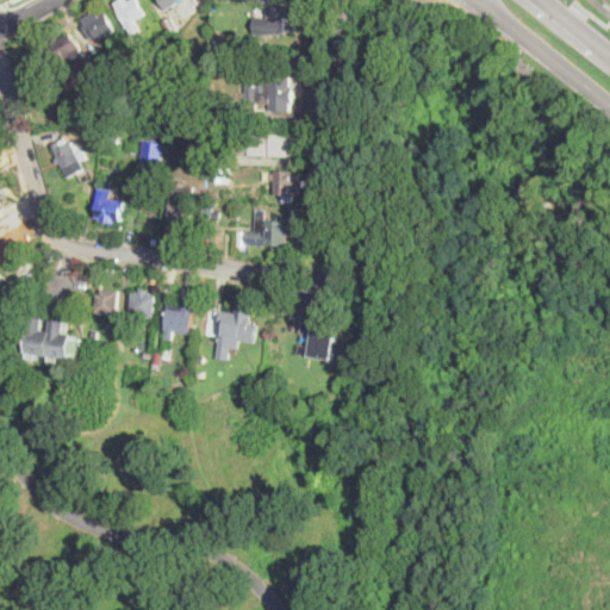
[(122,0),(129,0),(130,1),(132,0),(138,0),(147,14),(136,20),(142,30),(134,35),(116,4),(122,0)]
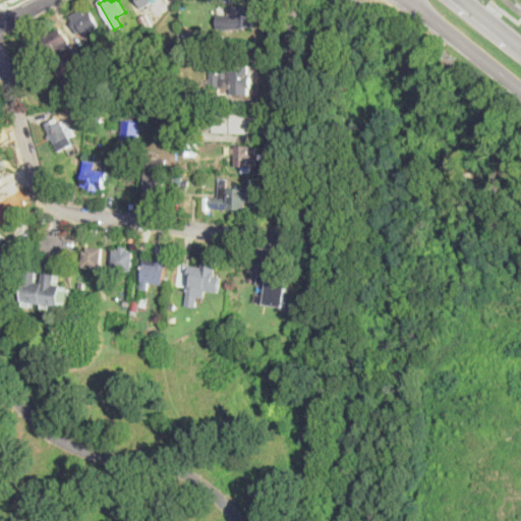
[(159,0),(163,6),(157,9),(153,3),(142,9),(137,0),(159,0)]
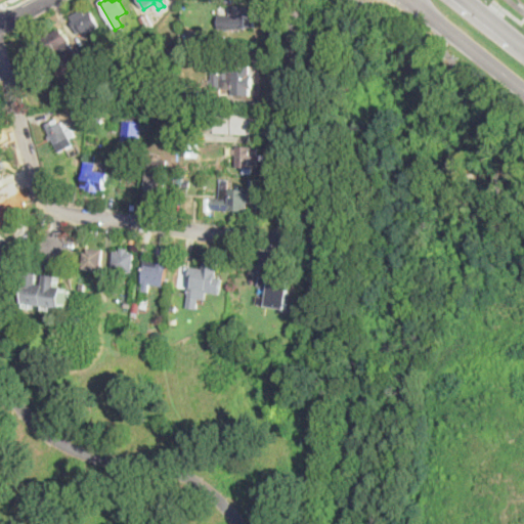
[(257,6),(256,28),(247,27),(247,29),(239,29),(239,17),(232,17),(232,16),(232,5),(257,6)]
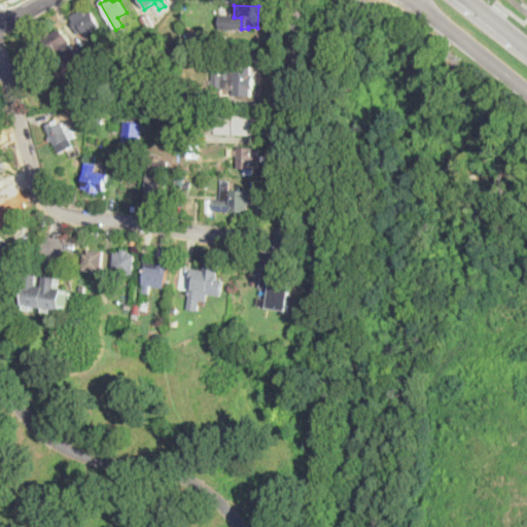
[(84,11),(88,16),(94,13),(102,30),(84,39),(73,18),(73,16),(84,11)]
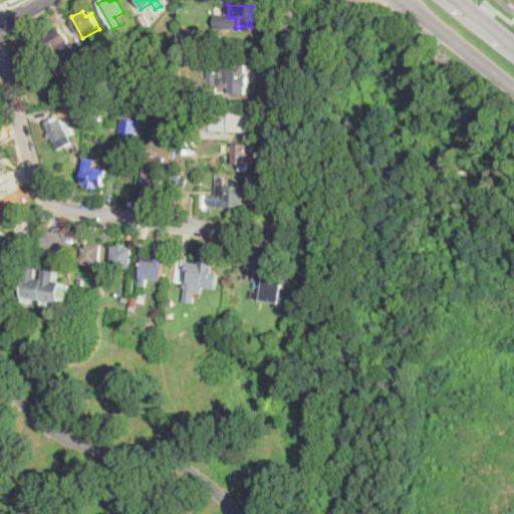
[(151,25),(144,28),(138,18),(145,14),(151,25)]
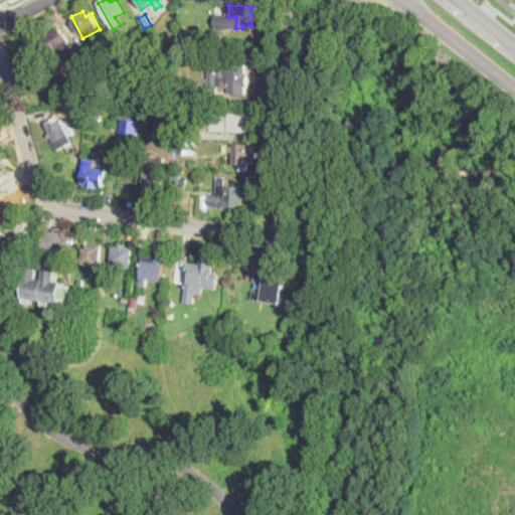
[(61,27),(64,33),(66,32),(71,41),(50,52),(42,38),(61,27)]
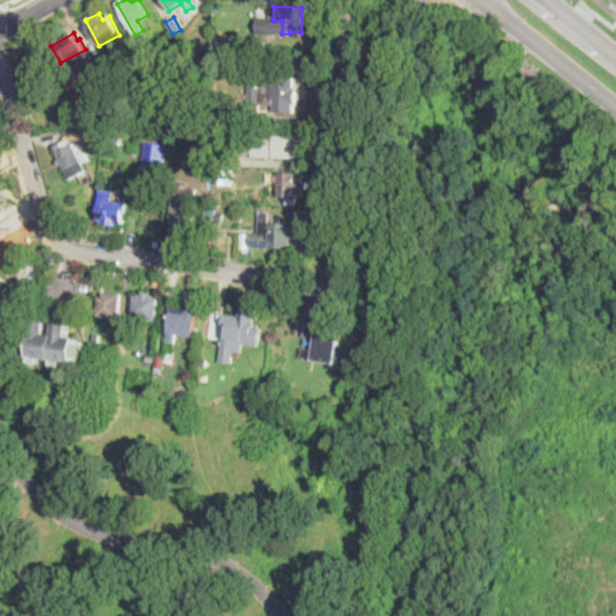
[(53,89),(40,98),(33,84),(39,81),(27,58),(42,49),(52,66),(43,71),(53,89)]
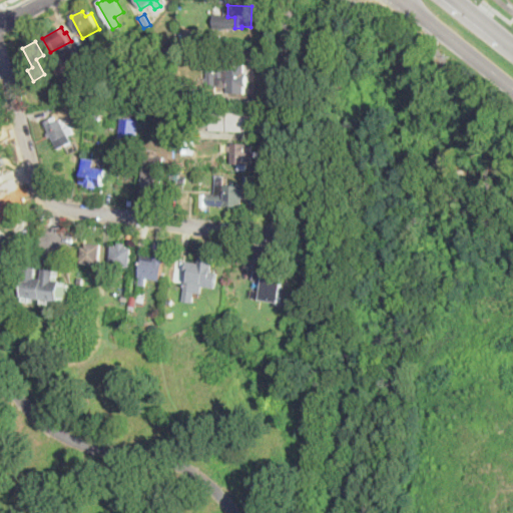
[(192,49),(191,63),(181,63),(182,49),(192,49)]
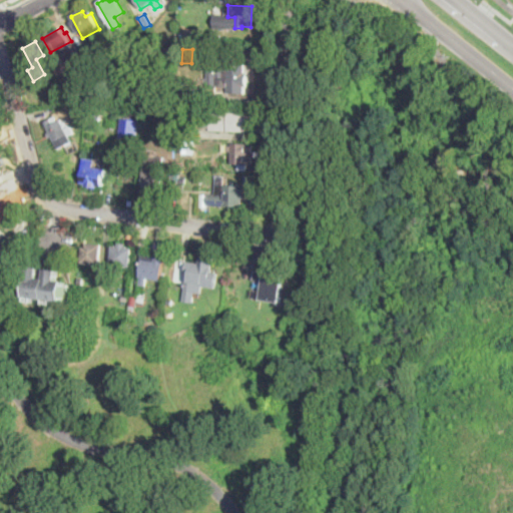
[(140,68),(130,72),(125,61),(134,56),(140,68)]
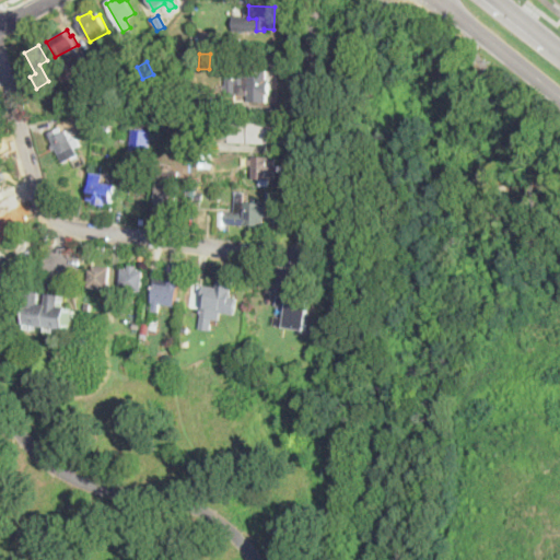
[(97,77),(88,81),(84,71),(93,68),(97,77)]
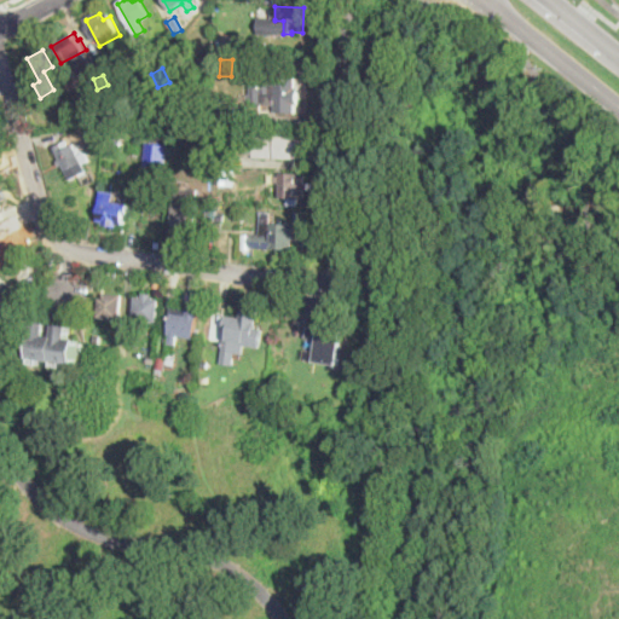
[(300,91),(300,105),(298,105),(298,114),(276,113),(276,104),(249,103),(250,77),(298,79),(298,87),(300,87),(300,91)]
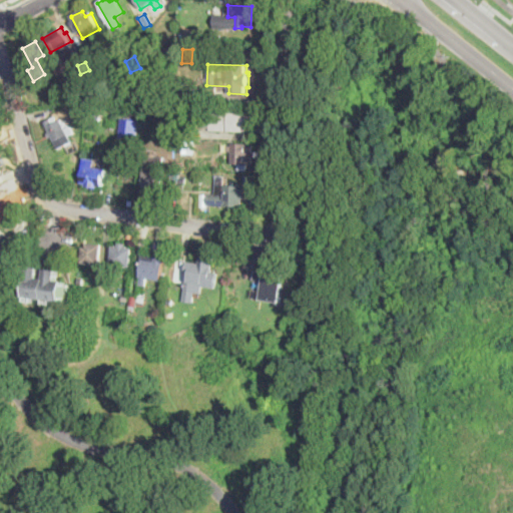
[(117,77),(123,88),(117,92),(114,87),(112,88),(109,81),(117,77)]
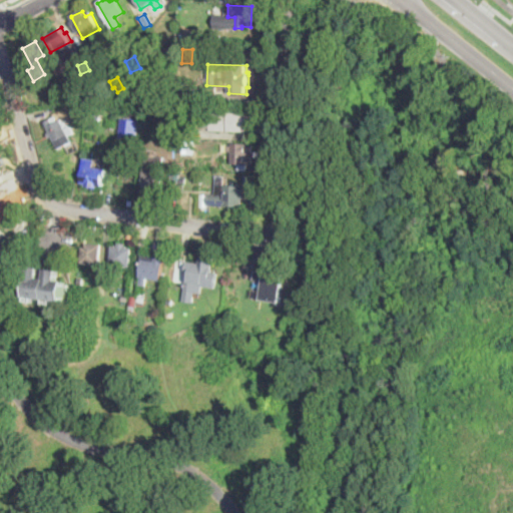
[(196,91),(195,103),(180,102),(181,87),(196,88),(196,91)]
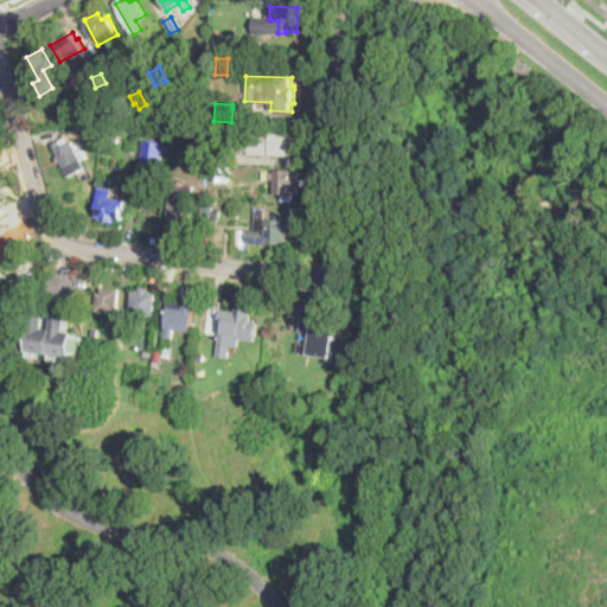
[(203,125),(186,125),(186,108),(203,108),(203,125)]
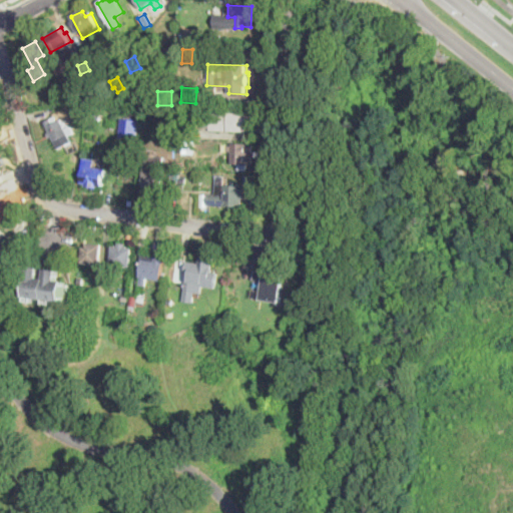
[(103,110),(102,121),(93,120),(94,109),(103,110)]
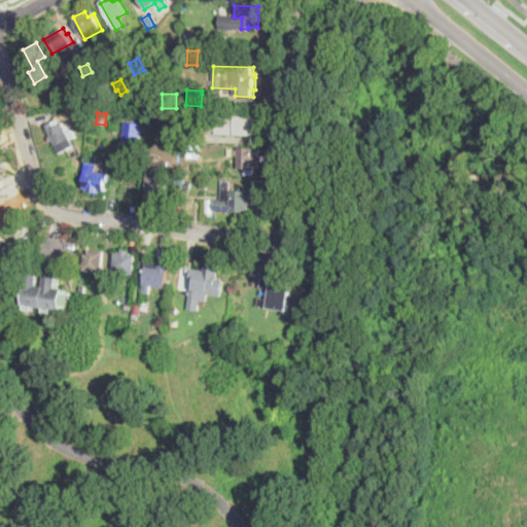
[(257,115),(256,130),(256,135),(217,133),(217,131),(207,130),(208,114),(218,115),(218,113),(257,115)]
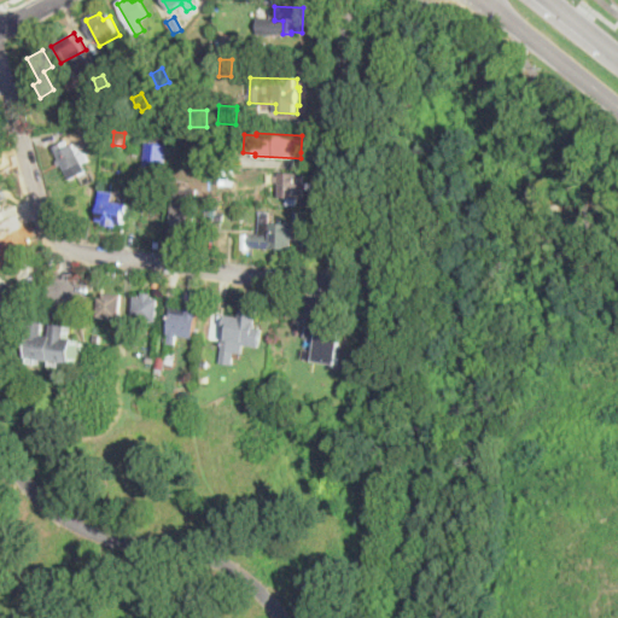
[(168,146),(164,170),(145,167),(147,143),(168,146)]
